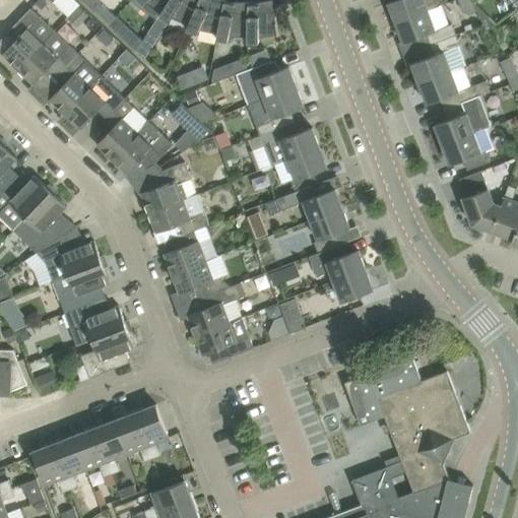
[(158,16),(162,10),(163,11),(169,0),(131,0),(130,2),(138,10),(154,21),(158,16)]
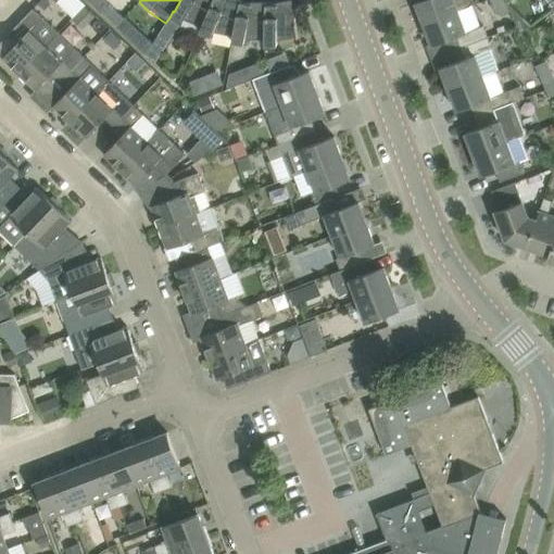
[(173,11),(170,17),(180,24),(184,19),(201,26),(202,26),(212,0),(180,0),(174,12),(173,11)]
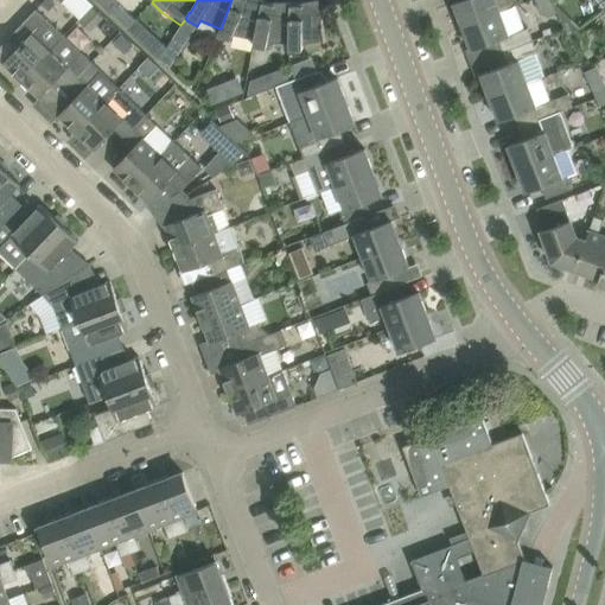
[(231,0),(221,29),(220,29),(217,34),(230,40),(233,34),(254,39),(252,46),(253,46),(261,0),(231,0)]
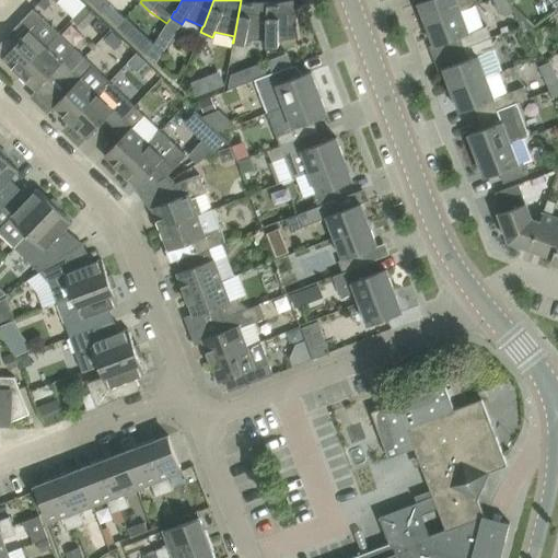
[(266,46),(267,1),(252,1),(251,4),(242,2),(242,0),(241,0),(233,43),(245,45),(246,39),(266,39),(266,46)]
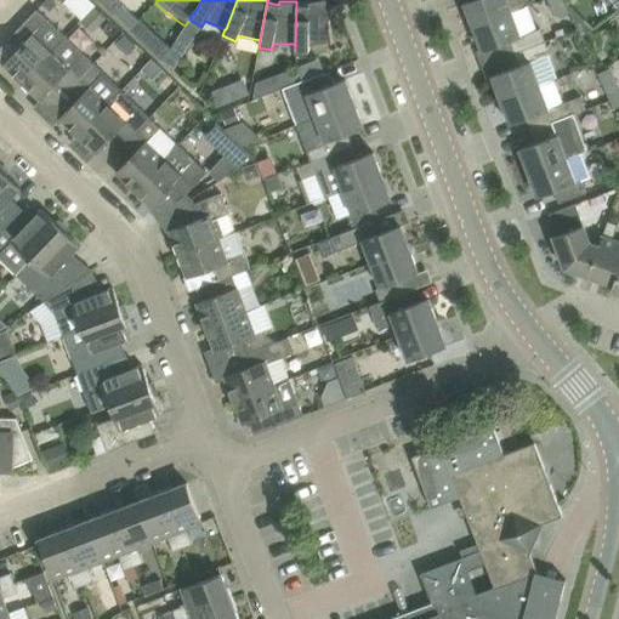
[(296,1),(295,51),(308,51),(308,45),(330,40),(330,43),(333,43),(324,0),(321,0),(307,3),(307,6),(296,6),(296,1)]
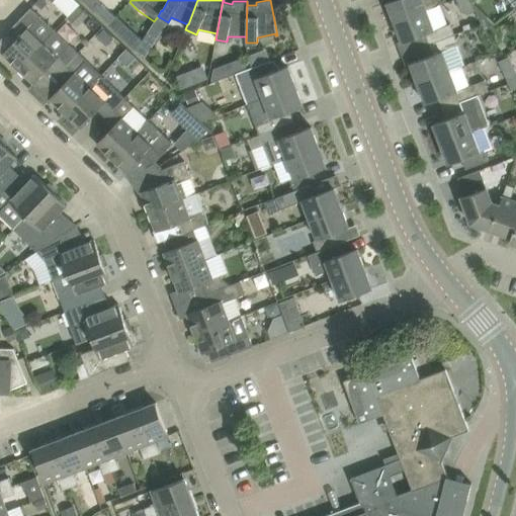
[(395,0),(385,3),(394,23),(425,11),(421,0),(395,0)]
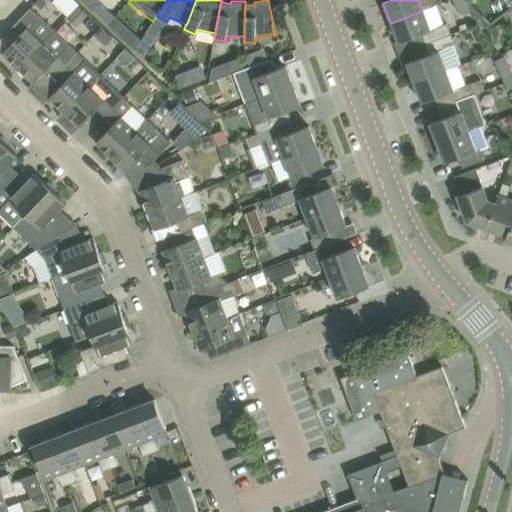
[(511,0),(501,0),(509,9),(511,6),(511,0)]
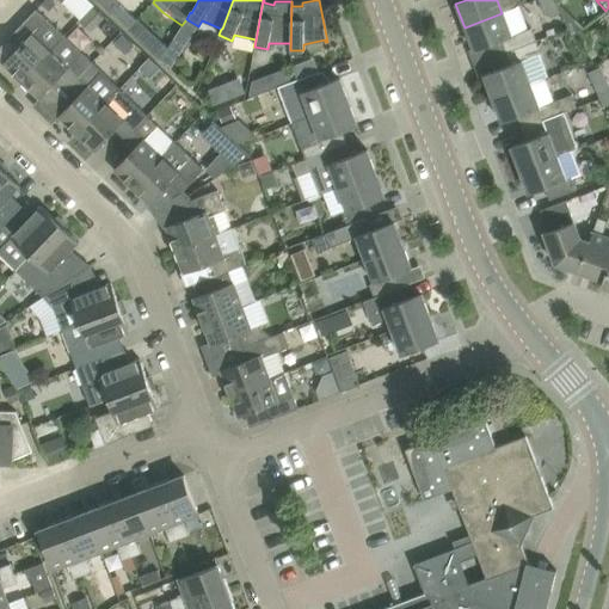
[(127,30),(135,22),(118,6),(110,14),(127,30)]
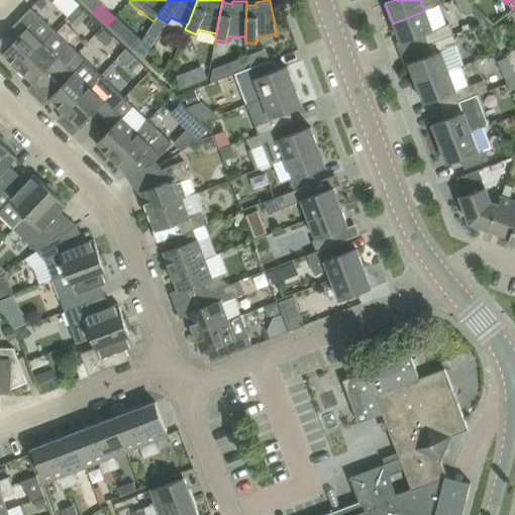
[(421,35),(425,45),(451,35),(447,24),(445,25),(437,6),(424,11),(393,23),(400,43),(421,35)]
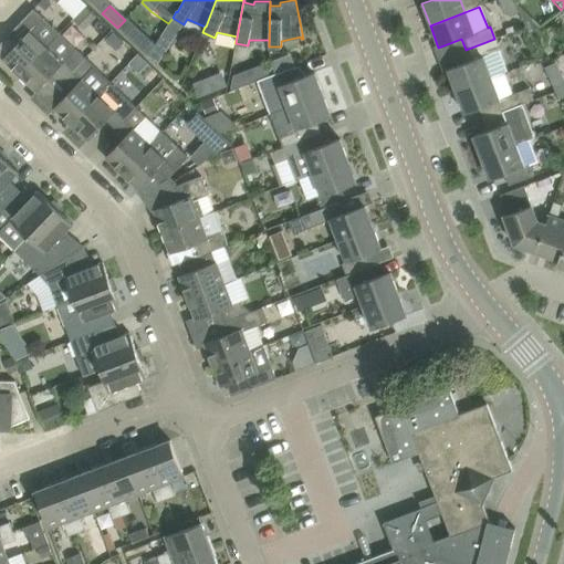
[(95,18),(85,8),(76,17),(86,27),(95,18)]
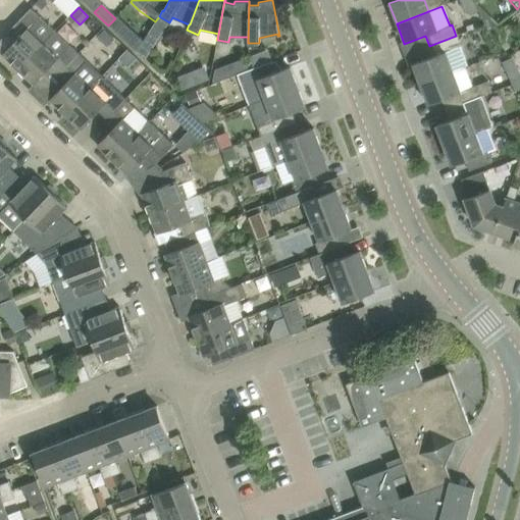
[(15,41),(1,55),(17,70),(54,32),(45,23),(30,9),(6,34),(15,41)]
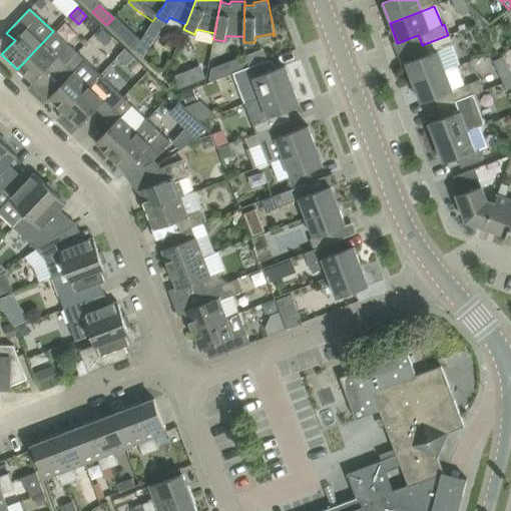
[(489,24),(484,19),(476,25),(479,32),(489,24)]
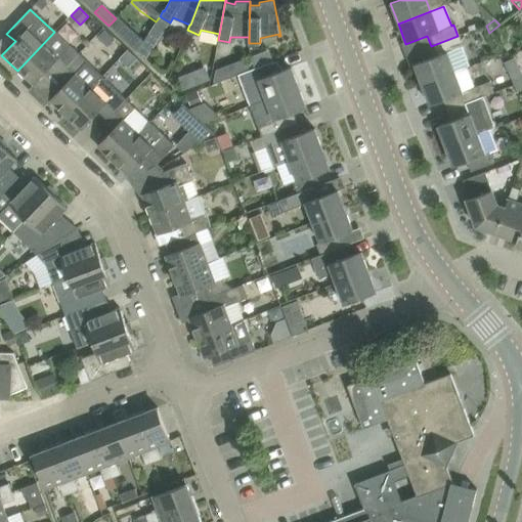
[(78,54),(54,32),(17,71),(33,86),(50,68),(58,75),(78,54)]
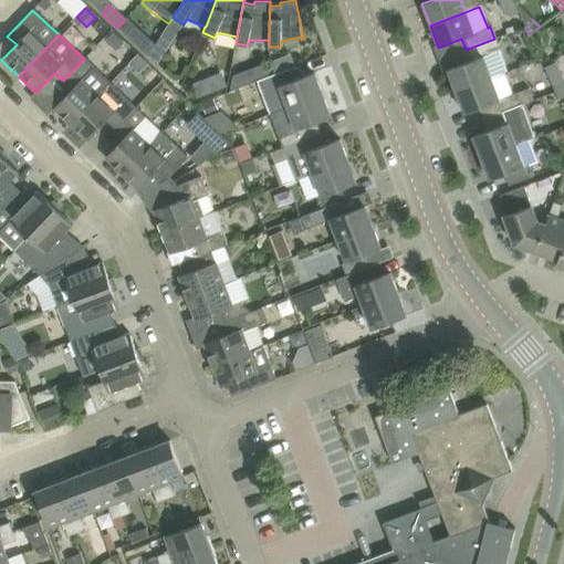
[(121,44),(112,35),(106,42),(115,50),(121,44)]
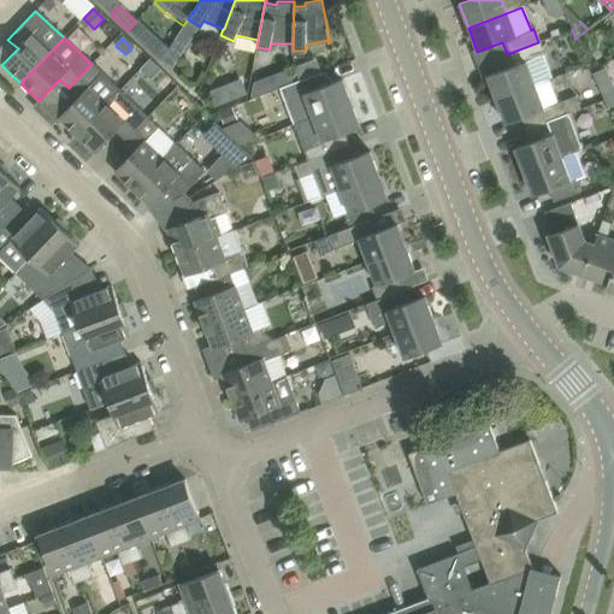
[(169,49),(158,40),(147,49),(160,62),(169,49)]
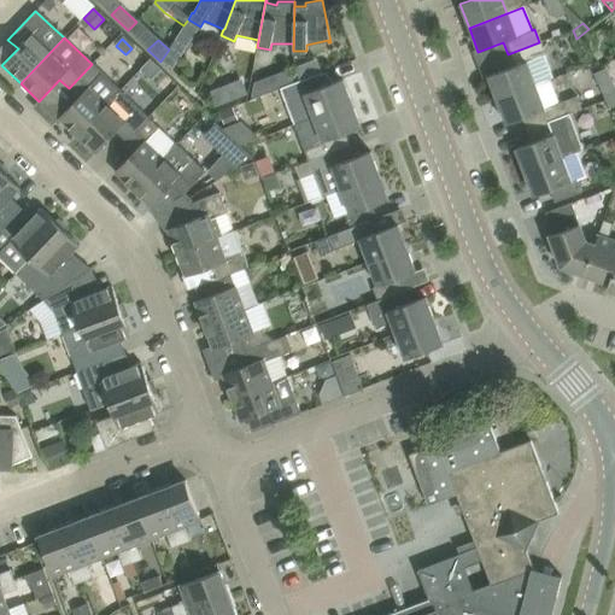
[(185,50),(173,42),(169,50),(160,62),(170,71),(185,50)]
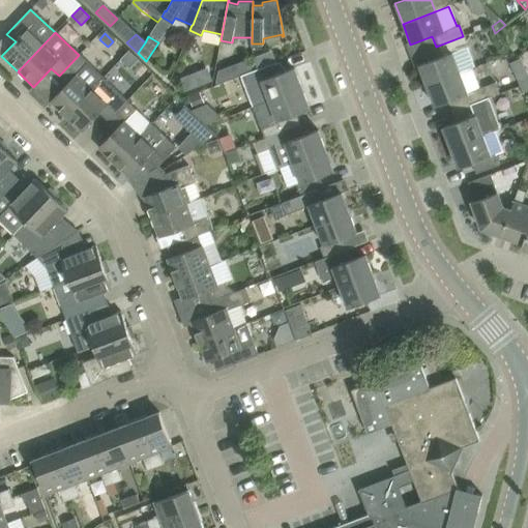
[(463,36),(436,47),(440,57),(418,65),(427,86),(471,69),(474,68),(466,48),(467,47),(463,36)]
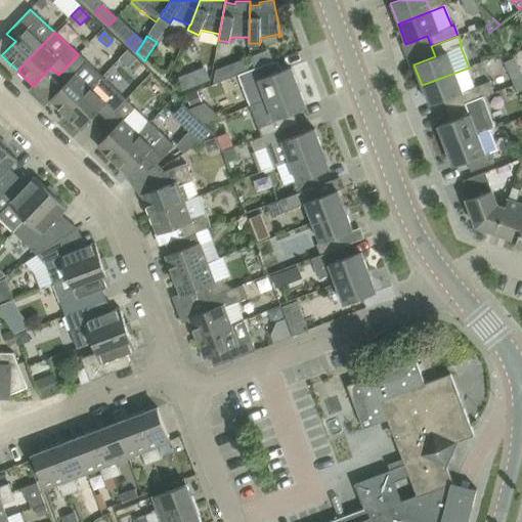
[(136,59),(127,50),(118,59),(127,69),(136,59)]
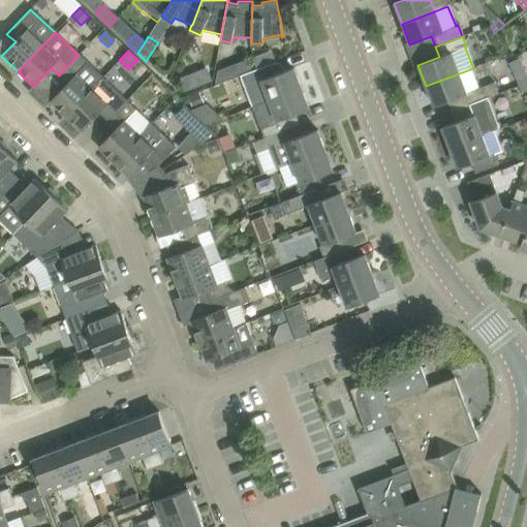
[(50,102),(65,117),(102,78),(79,55),(59,75),(67,84),(50,102)]
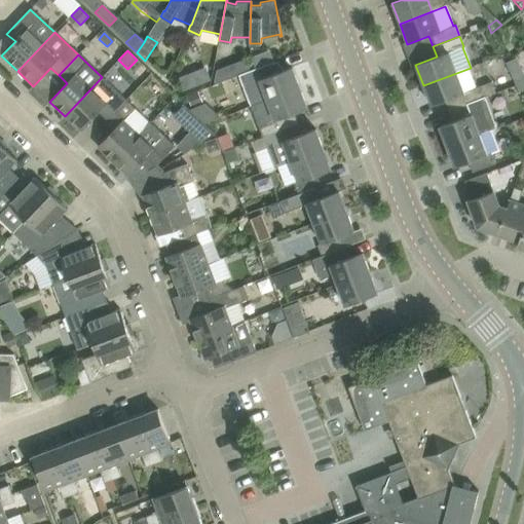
[(255,69),(260,67),(256,55),(251,58),(255,69)]
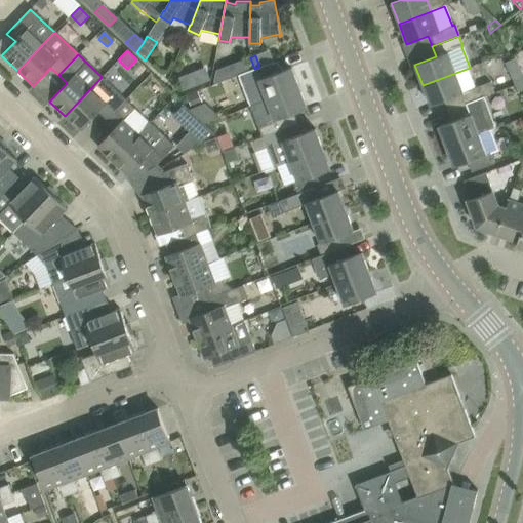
[(290,68),(276,73),(272,63),(259,67),(254,69),(237,76),(249,107),(298,88),(290,68)]
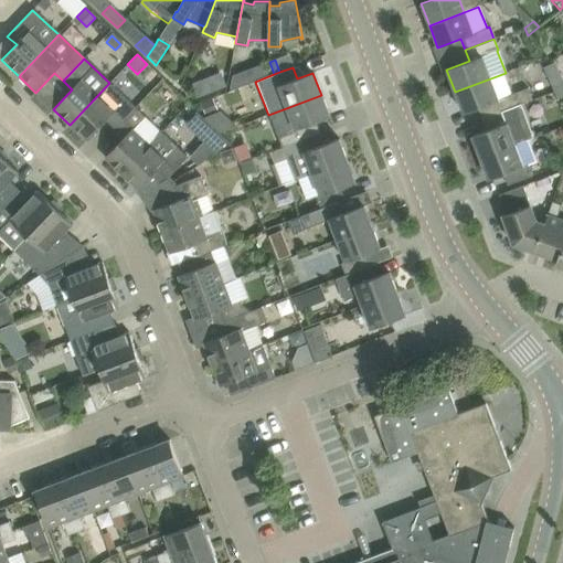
[(244,86),(240,73),(232,76),(229,88),(231,92),(244,86)]
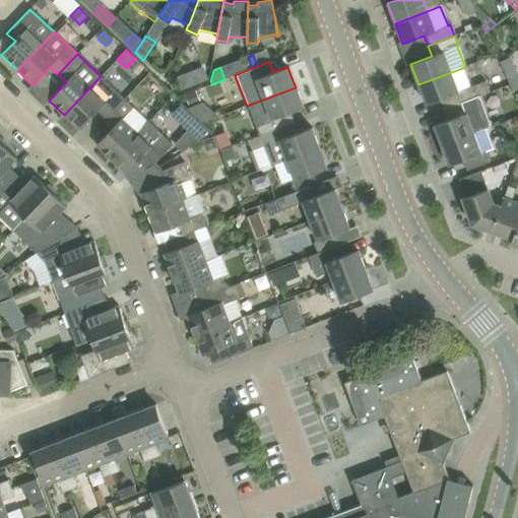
[(440,100),(443,110),(478,96),(489,92),(484,82),(470,87),(462,68),(418,84),(426,105),(440,100)]
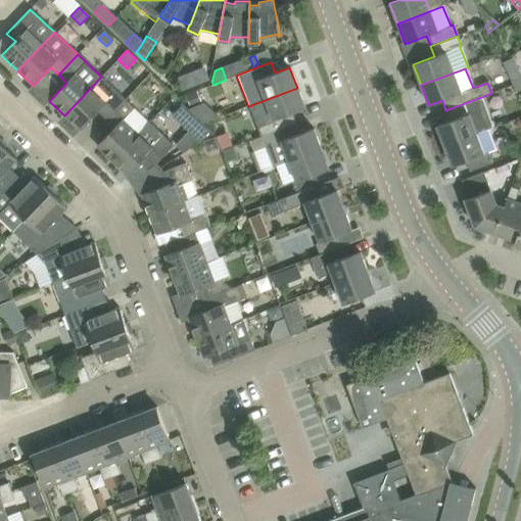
[(192,87),(187,75),(177,78),(182,91),(192,87)]
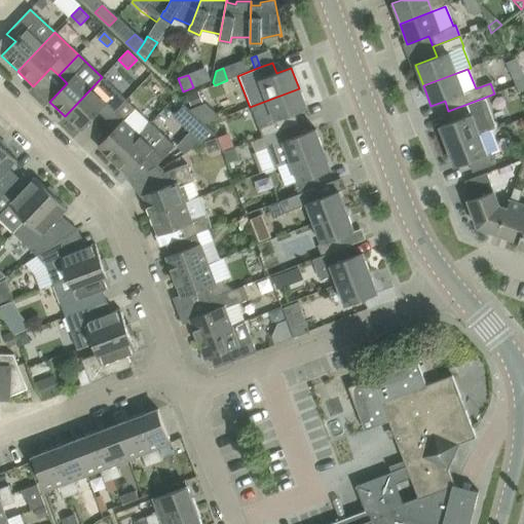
[(99,113),(107,121),(114,113),(113,112),(124,100),(102,77),(65,116),(80,132),(99,113)]
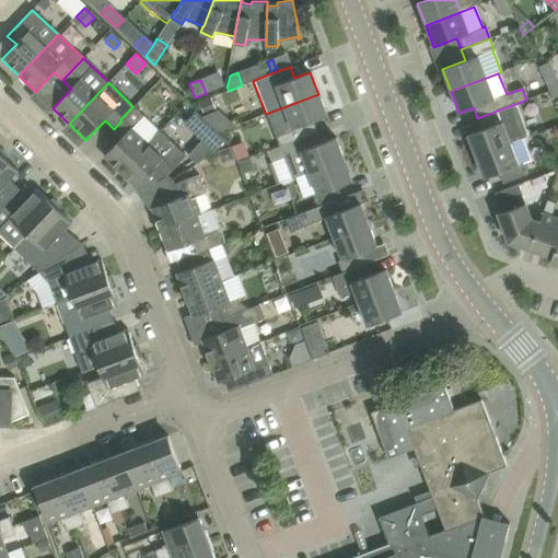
[(557,82),(547,88),(553,100),(557,96),(557,82)]
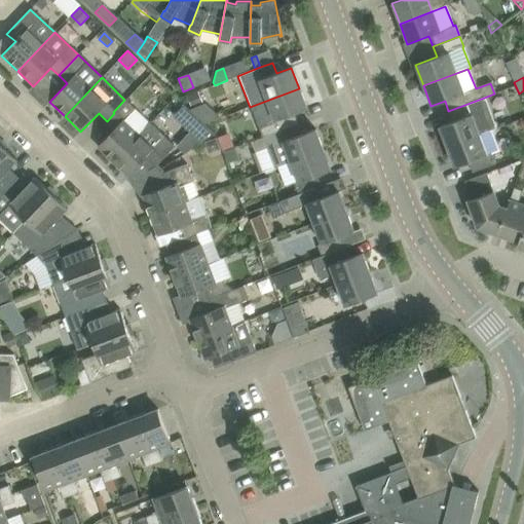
[(306,109),(299,88),(250,107),(261,138),(297,124),(293,114),(306,109)]
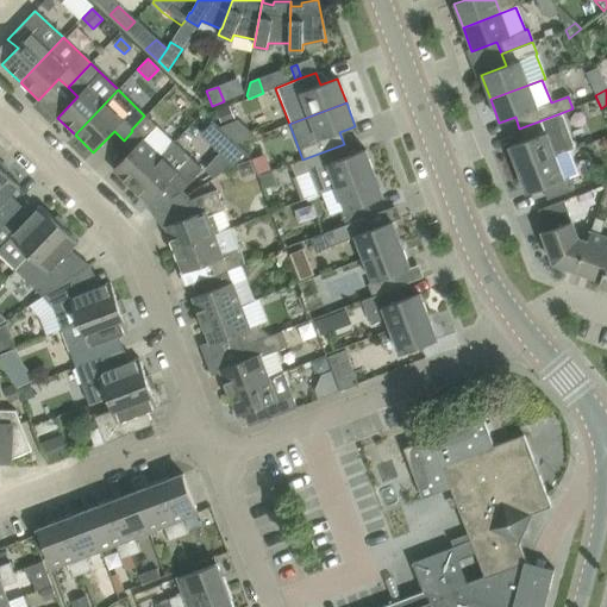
[(229,108),(217,113),(220,124),(232,119),(229,108)]
